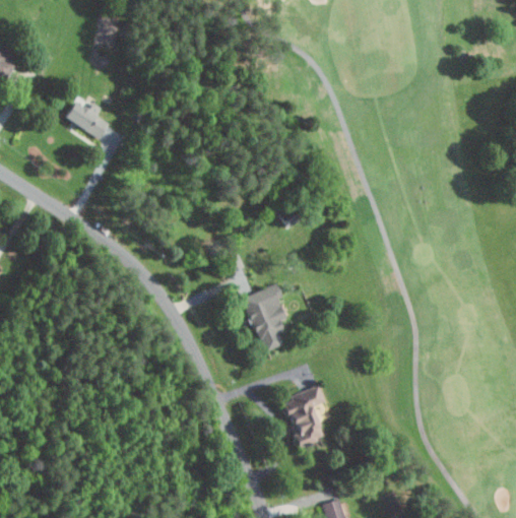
[(16,55),(0,46),(0,81),(2,82),(16,55)]
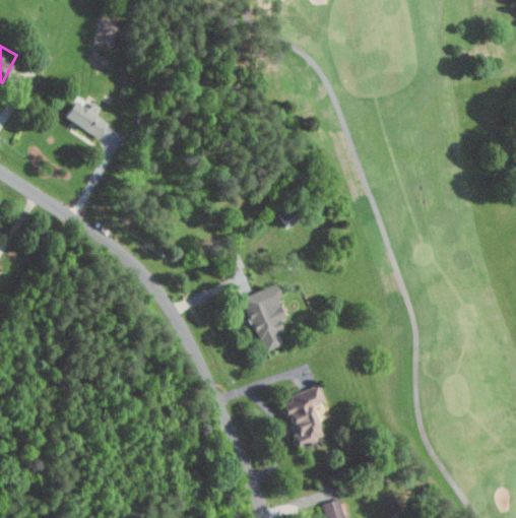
[(98,115),(102,108),(93,102),(87,111),(73,101),(63,116),(99,139),(110,123),(98,115)]
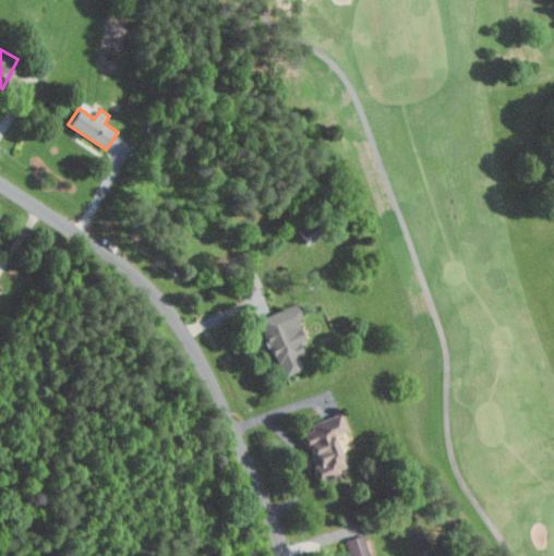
[(249,292),(264,287),(257,273),(243,278),(249,292)]
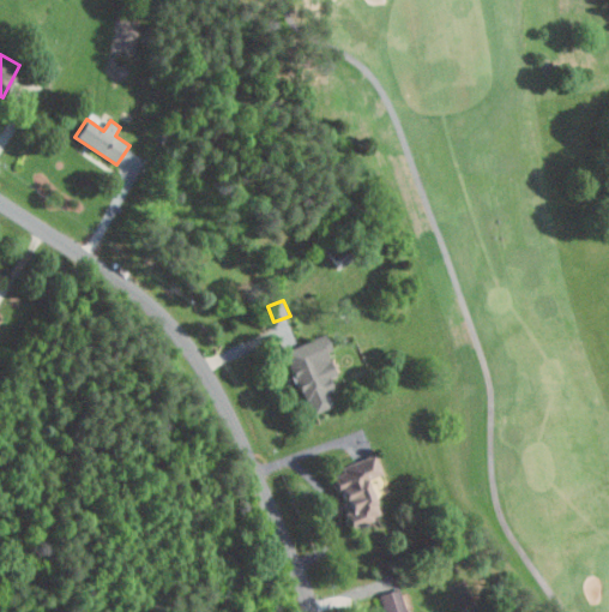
[(288,351),(312,415),(333,408),(327,393),(336,389),(332,379),(338,377),(330,353),(333,352),(327,336),(288,351)]
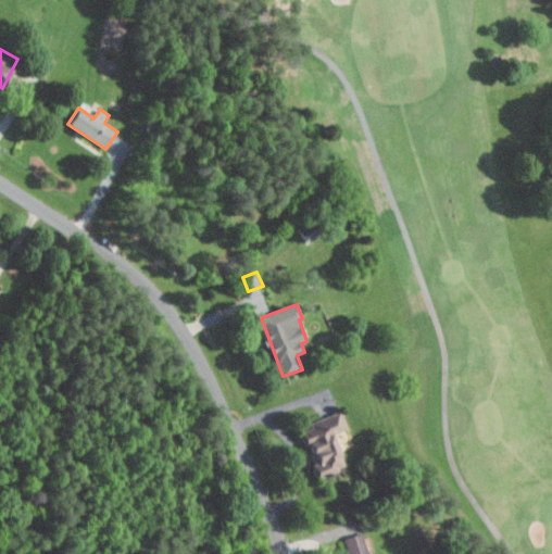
[(347,468),(334,436),(349,430),(340,412),(300,428),(322,478),(347,468)]
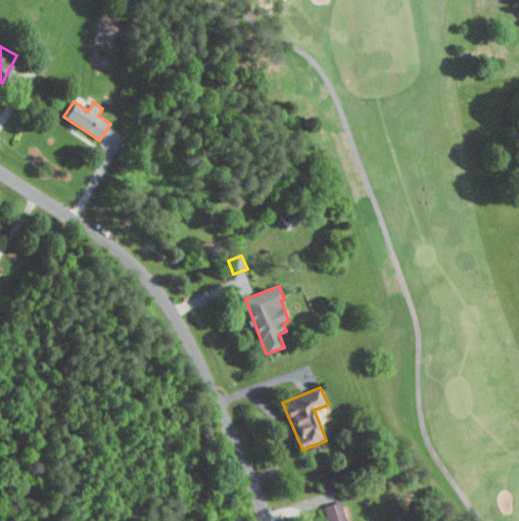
[(347,520),(343,502),(324,508),(327,520),(347,520)]
